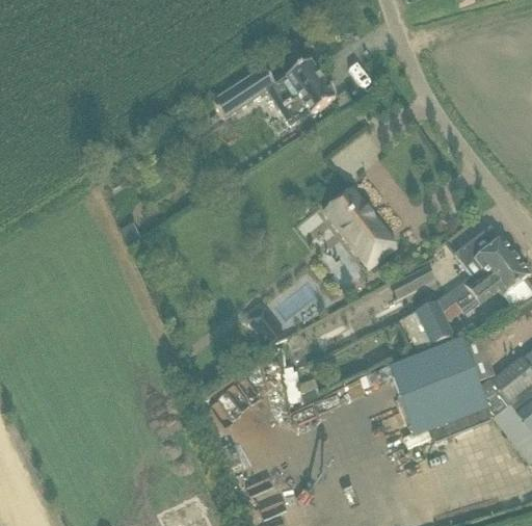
[(294,97),(276,109),(288,126),(309,111),(311,113),(335,98),(333,94),(336,91),(327,80),(324,82),(310,59),(285,75),(298,95),(294,97)]
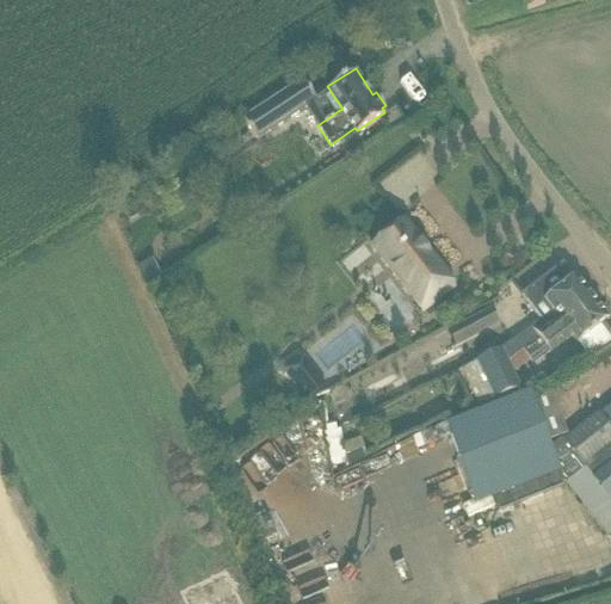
[(303,78),(244,117),(257,137),(316,97),(303,78)]
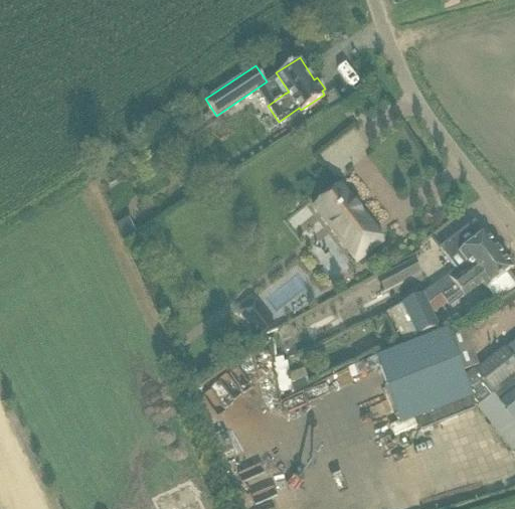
[(327,171),(358,171),(358,134),(327,134),(327,171)]
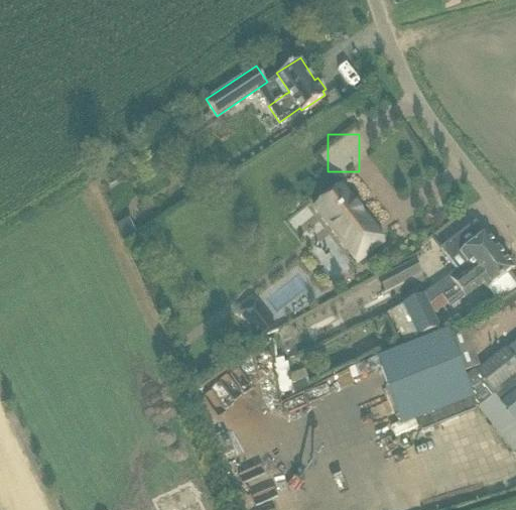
[(340,181),(324,195),(310,205),(354,259),(383,237),(340,181)]
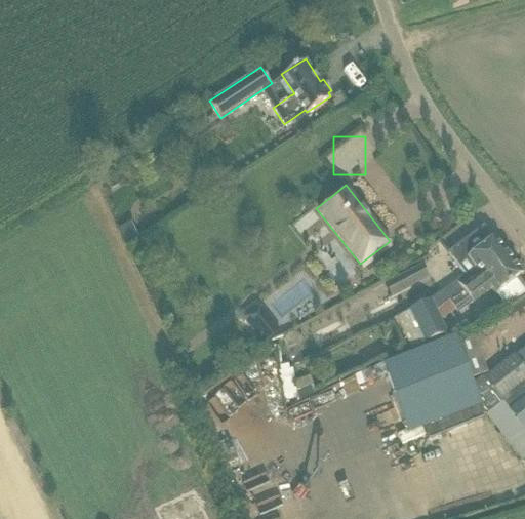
[(461,286),(507,251),(493,234),(483,222),(467,234),(448,249),(465,270),(433,294),(447,294),(459,284),(461,286)]
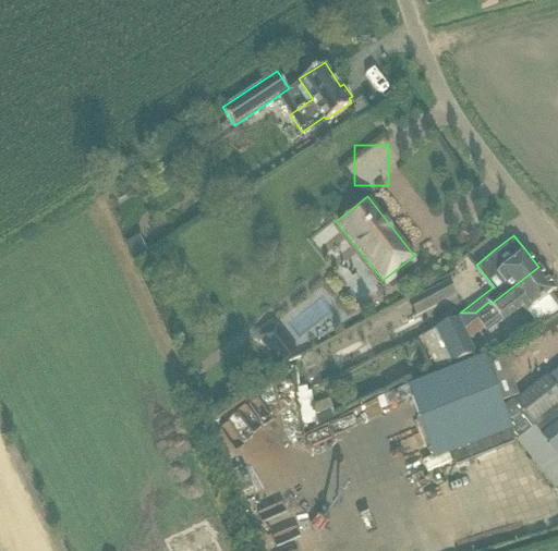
[(526,309),(537,301),(555,286),(538,267),(490,304),(488,302),(475,313),(460,313),(436,327),(421,333),(435,364),(471,349),(465,337),(482,325),(486,329),(500,317),(498,314),(518,298),(526,309)]
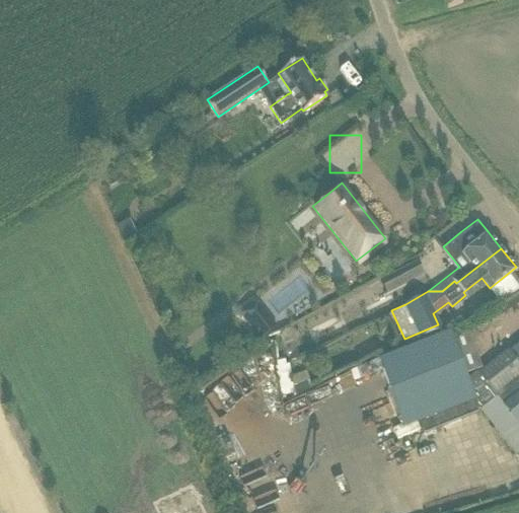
[(387,290),(424,271),(417,257),(380,276),(387,290)]
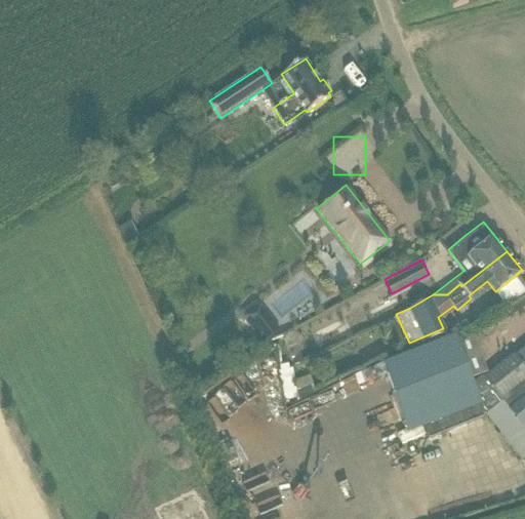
[(271,317),(254,329),(263,340),(279,327),(271,317)]
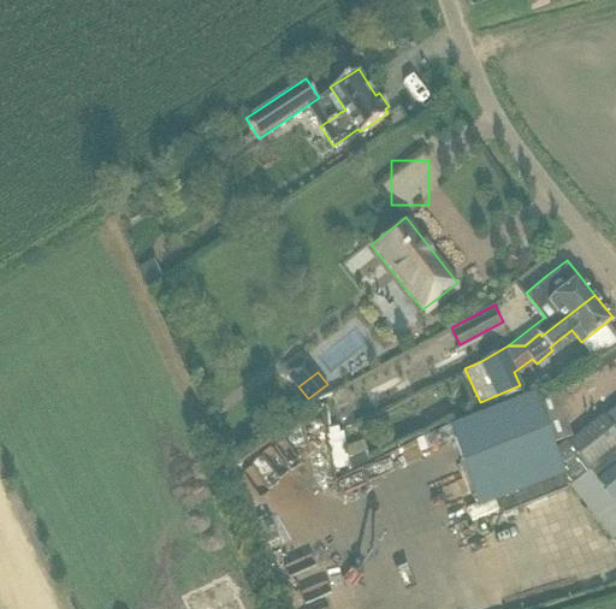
[(355,419),(345,384),(333,388),(344,423),(355,419)]
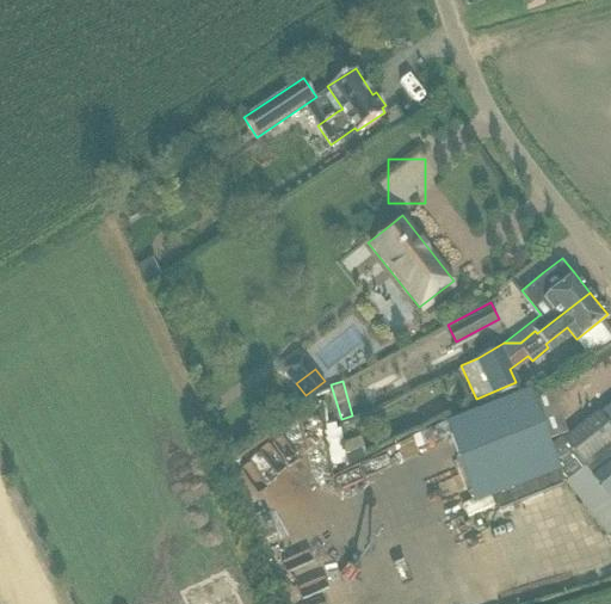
[(420,384),(384,398),(384,420),(387,426),(415,417),(412,417),(423,412),(423,420),(397,430),(387,430),(387,435),(350,436),(340,439),(347,458),(357,455),(392,455),(425,442),(425,384),(420,384)]
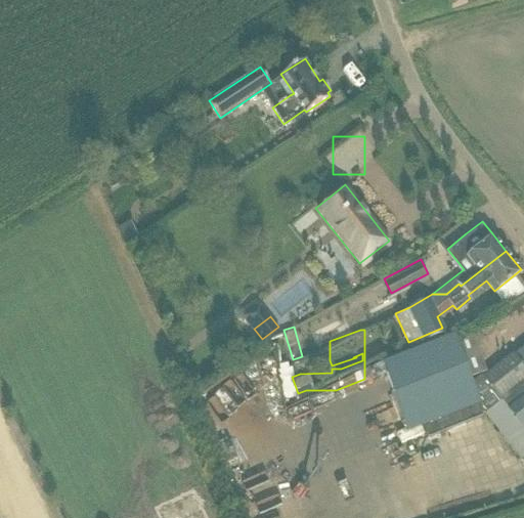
[(428,342),(382,360),(385,370),(396,404),(404,423),(421,417),(427,434),(482,413),(475,395),(476,395),(472,381),(469,374),(454,332),(436,339),(428,342)]
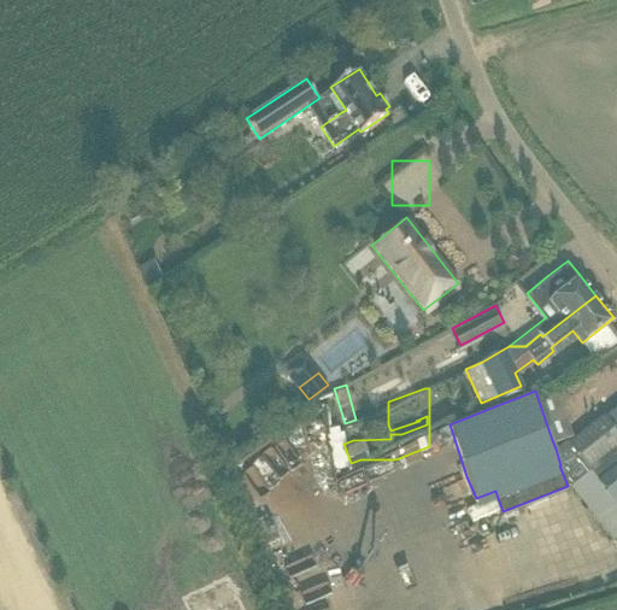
[(616,443),(616,405),(605,416),(604,415),(570,441),(566,441),(556,449),(560,465),(573,480),(589,465),(616,443)]
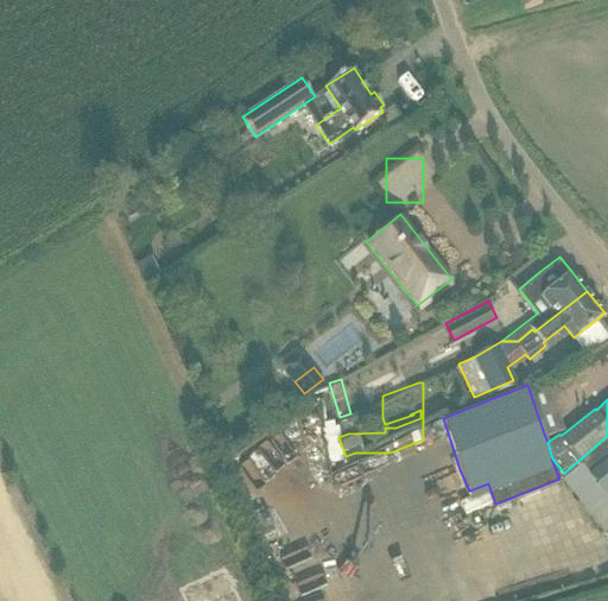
[(607,436),(581,459),(590,472),(606,492),(607,489),(607,436)]
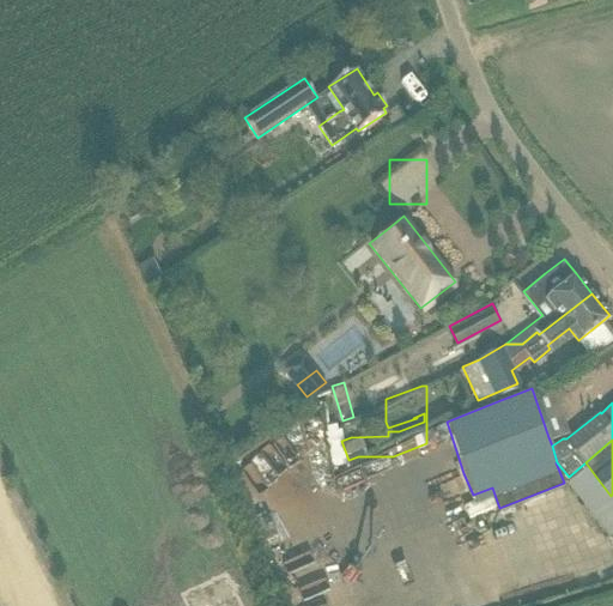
[(247,605),(229,571),(187,593),(193,605),(247,605)]
